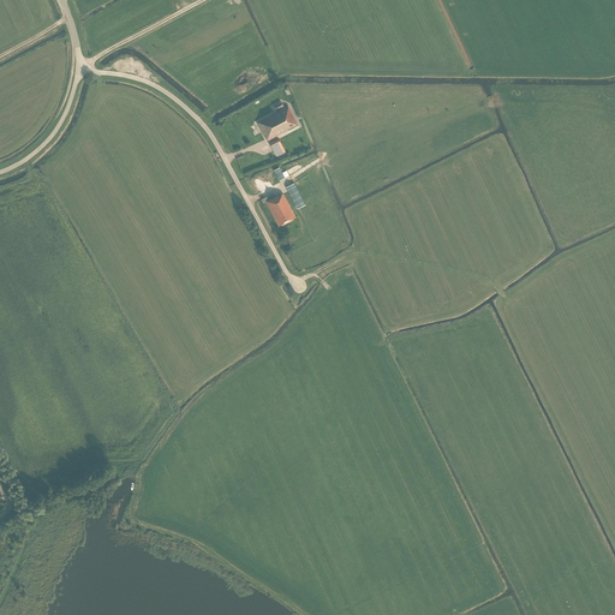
[(268,142),(298,126),(288,107),(256,124),(264,139),(266,138),(268,142)]
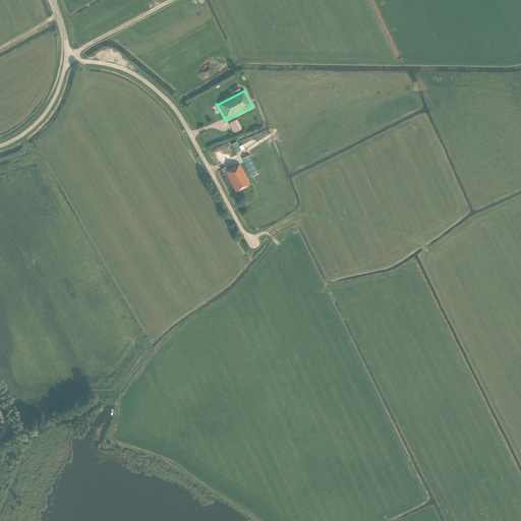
[(228,121),(234,132),(241,129),(235,117),(228,121)]
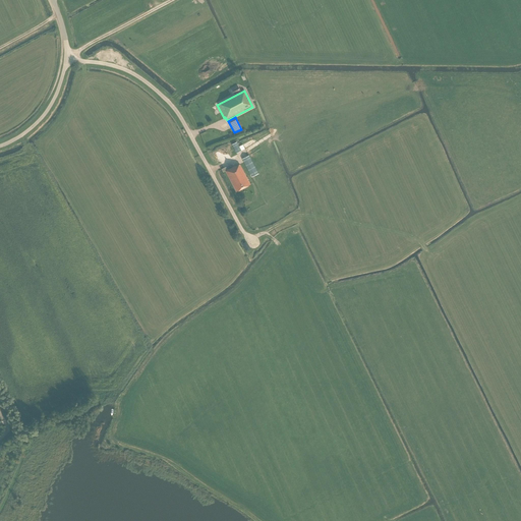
[(236,142),(232,146),(231,146),(236,155),(241,152),(236,142)]
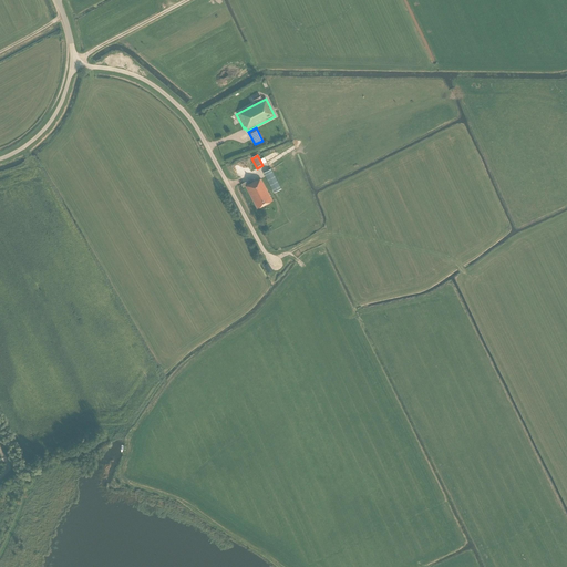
[(278,186),(270,171),(264,174),(271,189),(274,193),(280,189),(278,186)]
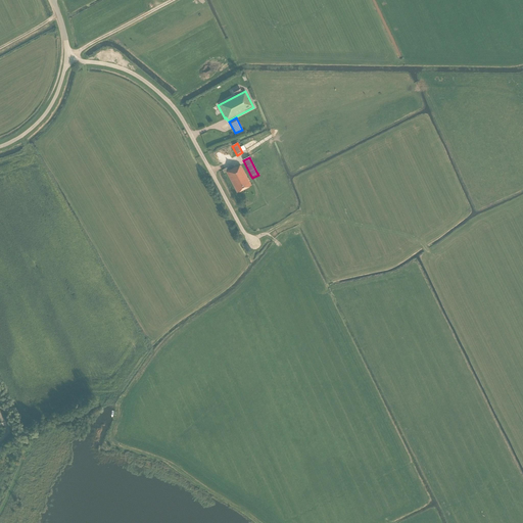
[(237,194),(251,187),(240,165),(237,168),(236,167),(229,171),(227,169),(222,171),(224,175),(226,174),(237,194)]
